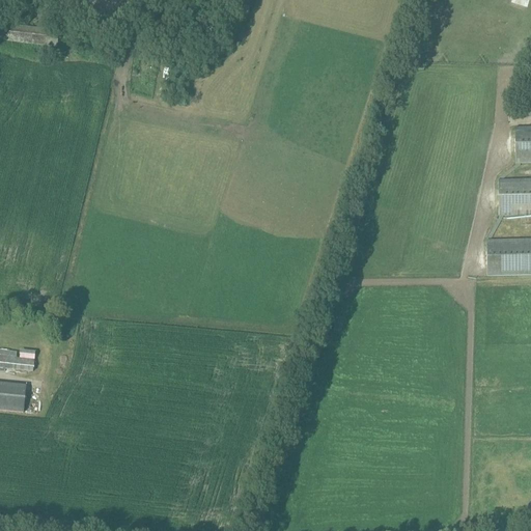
[(0,24),(0,42),(57,49),(59,31),(0,24)]
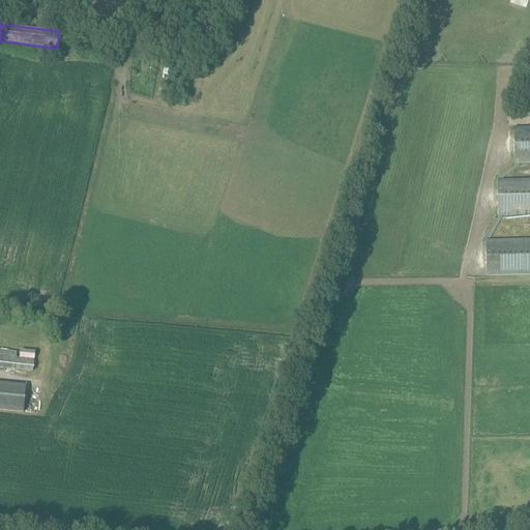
[(529,105),(513,108),(516,121),(529,118),(529,105)]
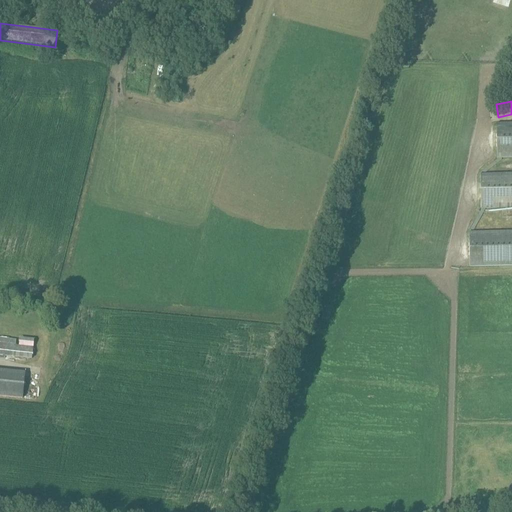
[(511,123),(496,124),(497,159),(511,158),(511,123)]
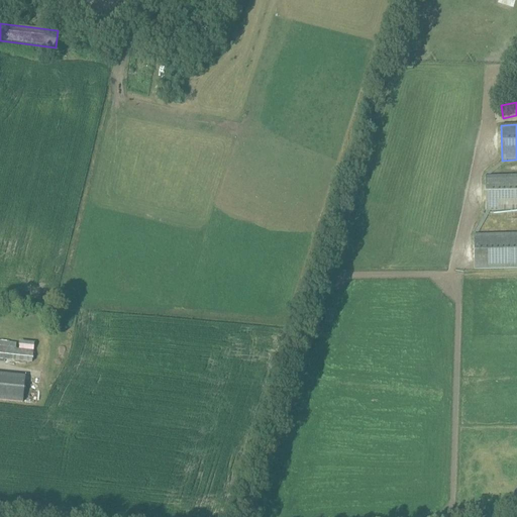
[(516,175),(485,177),(486,211),(516,210),(516,175)]
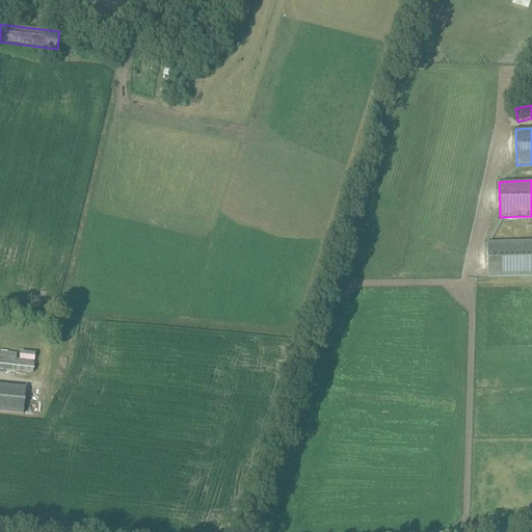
[(531,240),(487,242),(488,277),(531,276),(531,240)]
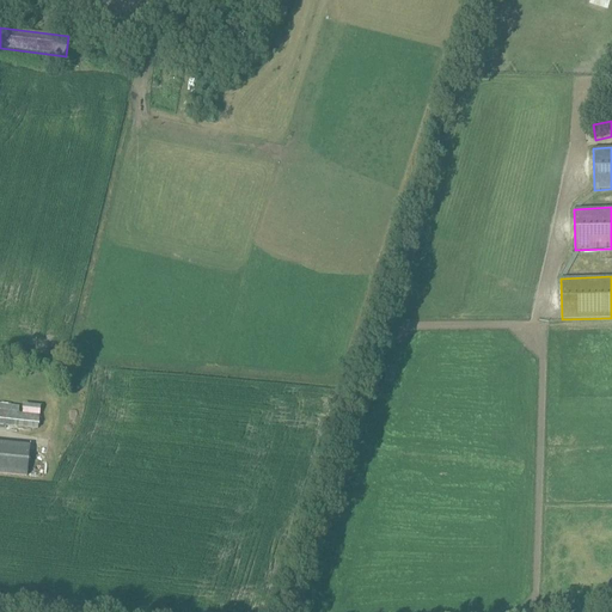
[(40,416),(24,414),(0,411),(0,426),(38,430),(40,416)]
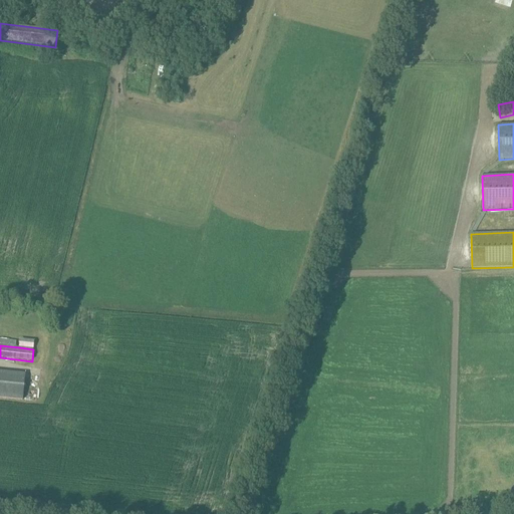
[(0,371),(0,399),(23,402),(26,374),(0,371)]
